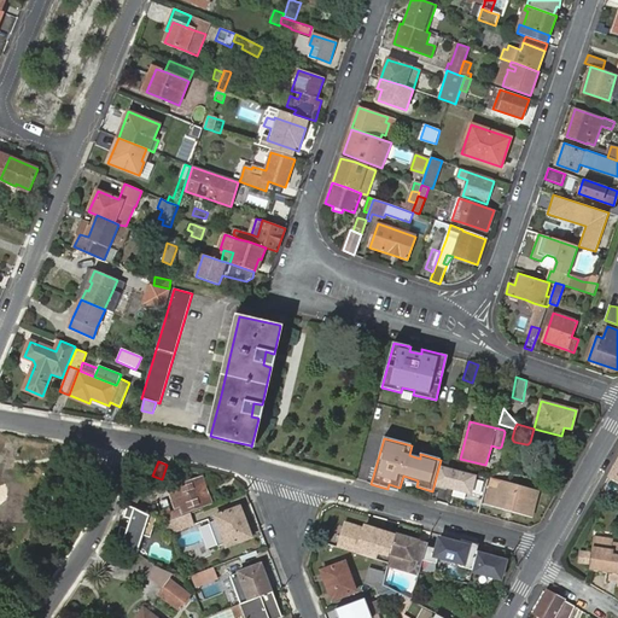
[(455,471),(439,466),(435,483),(452,488),(455,471)]
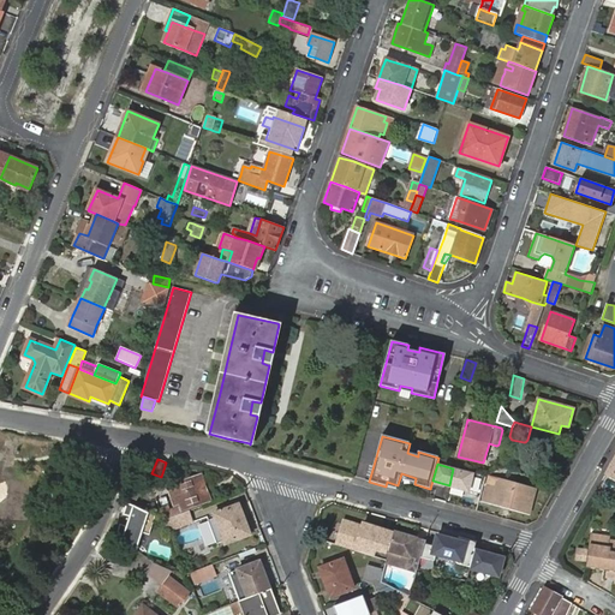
[(209,500),(201,476),(169,487),(175,505),(179,503),(181,509),(209,500)]
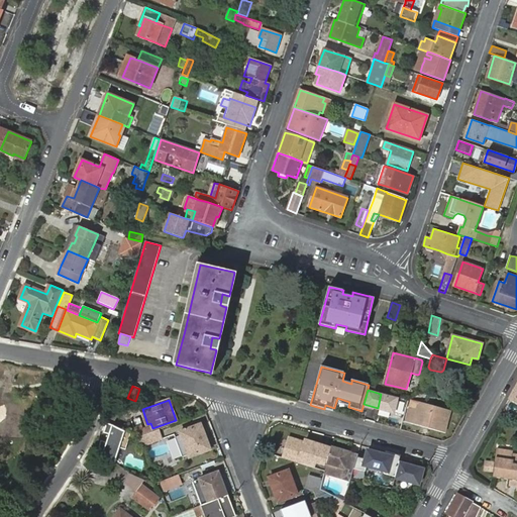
[(429,423),(428,426),(444,431),(450,412),(419,403),(417,409),(410,407),(407,421),(425,426),(426,422),(429,423)]
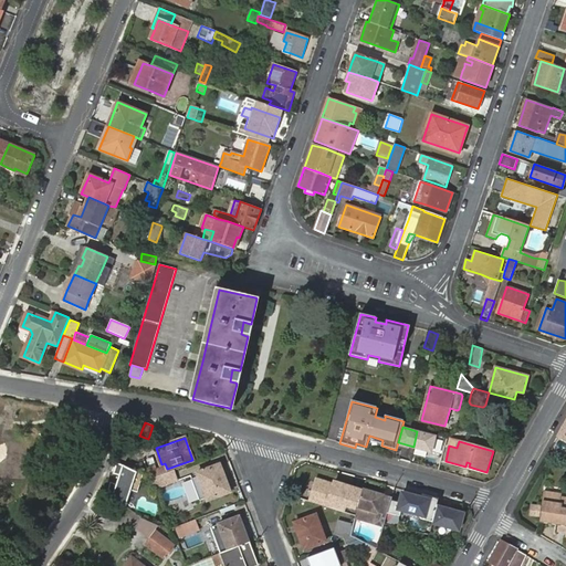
[(111,481),(106,493),(119,504),(125,507),(130,490),(137,492),(144,474),(117,461),(114,472),(119,474),(116,483),(111,481)]
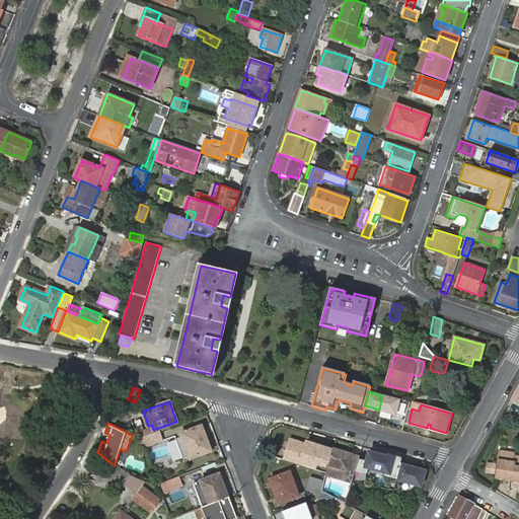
[(137,428),(141,438),(152,434),(151,429),(144,431),(143,426),(137,428)]
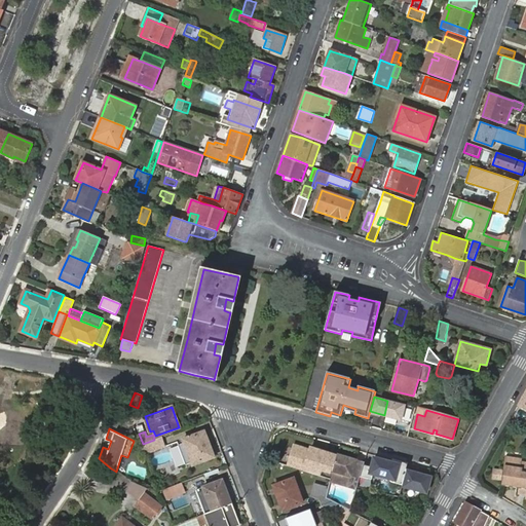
[(183,440),(192,465),(214,456),(204,431),(183,440)]
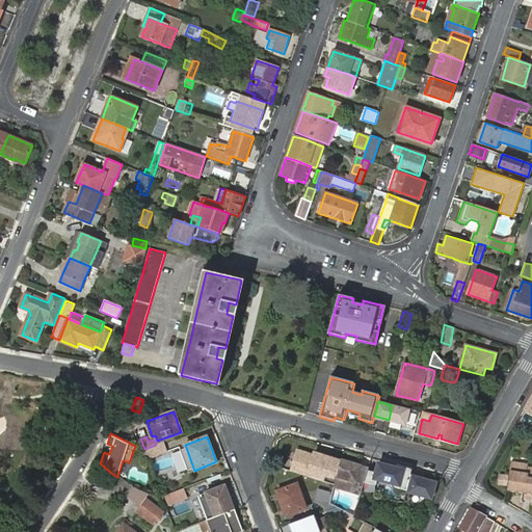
[(167,452),(163,442),(156,445),(144,449),(143,450),(147,459),(167,452)]
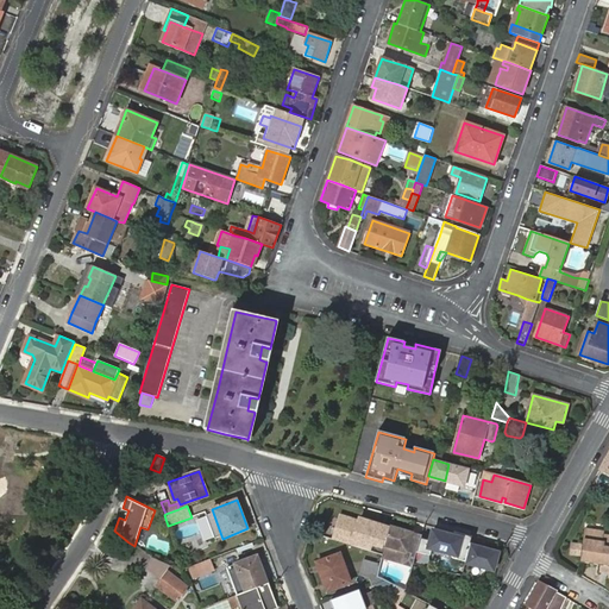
[(215,541),(223,539),(212,509),(203,512),(215,541)]
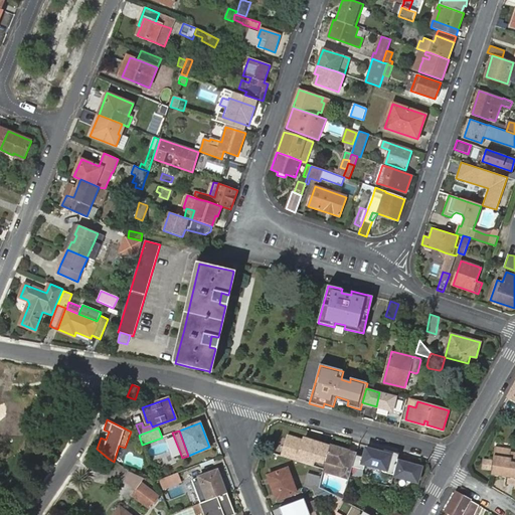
[(357,453),(331,446),(326,462),(327,462),(324,472),(349,479),(353,467),(356,455),(357,453)]
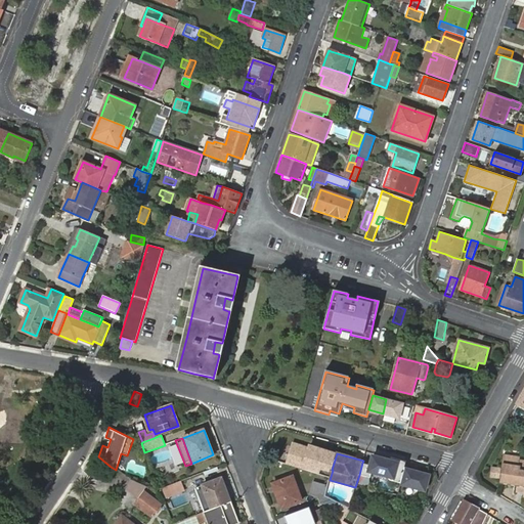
[(516,492),(523,493),(523,461),(520,461),(520,457),(504,454),(504,455),(499,479),(499,483),(512,485),(513,481),(518,482),(517,486),(516,492)]
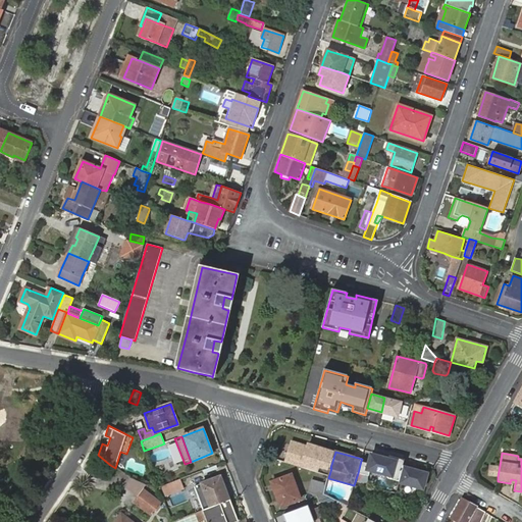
[(388,459),(371,454),(368,463),(361,461),(358,473),(368,476),(370,471),(387,476),(388,479),(400,481),(404,465),(405,460),(389,456),(388,459)]
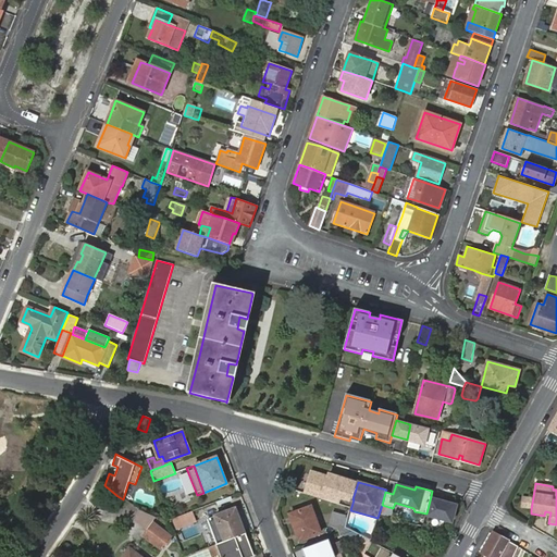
[(174,490),(177,502),(187,498),(184,487),(174,490)]
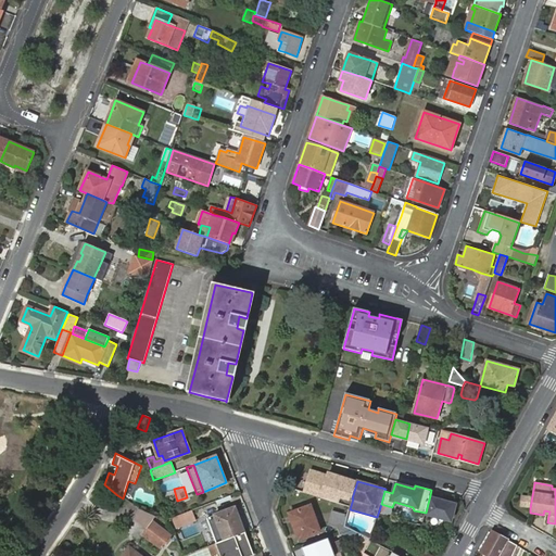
[(458,503),(430,495),(426,513),(426,515),(453,521),(458,503)]
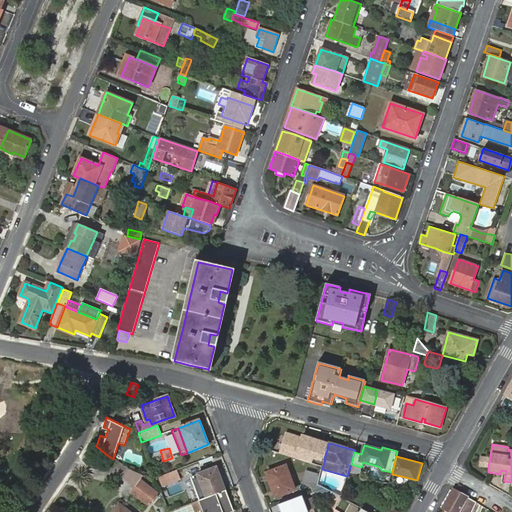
[(480,466),(487,467),(489,458),(481,457),(480,466)]
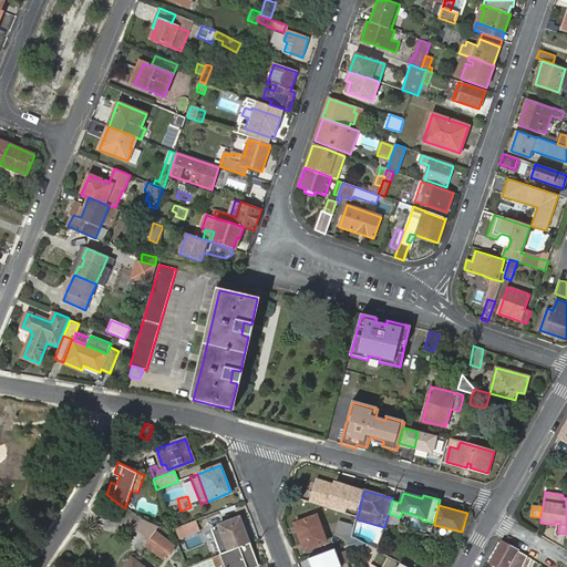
[(336,533),(349,536),(351,537),(353,526),(357,517),(342,512),(339,522),(336,533)]
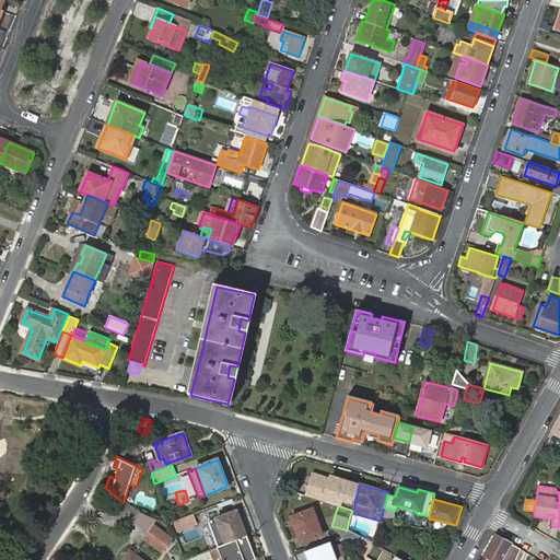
[(303,539),(304,544),(323,536),(313,510),(291,517),(300,540),(303,539)]
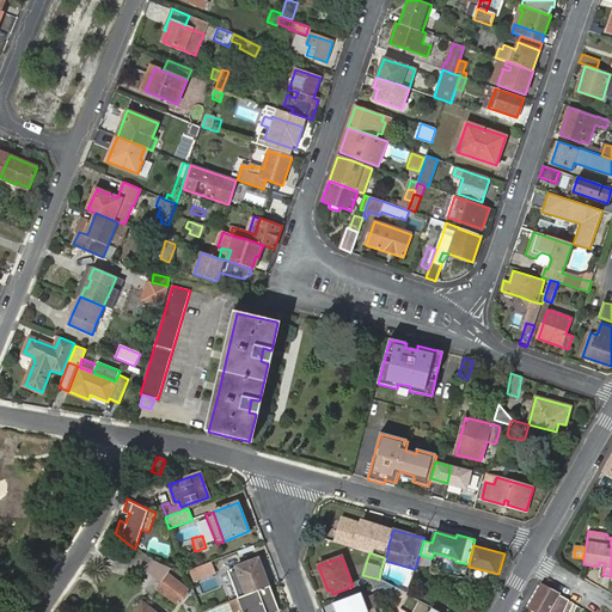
[(267,588),(267,587),(264,581),(267,580),(259,560),(237,568),(248,595),(267,588)]
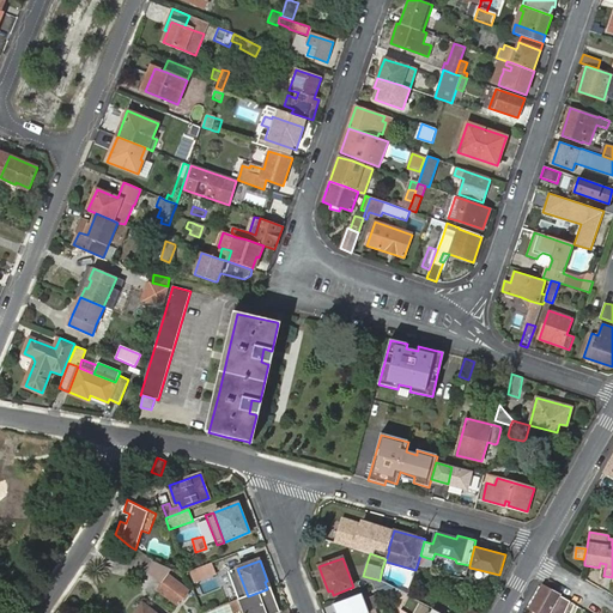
[(171,570),(153,563),(150,574),(163,583),(169,576),(168,575),(171,570)]
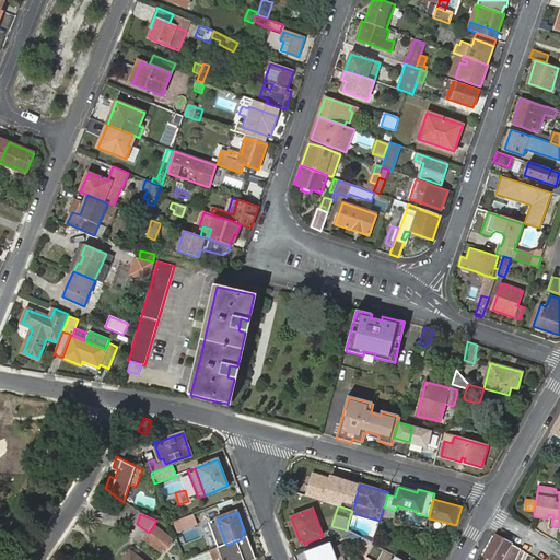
[(194,514),(173,522),(177,533),(198,525),(194,514)]
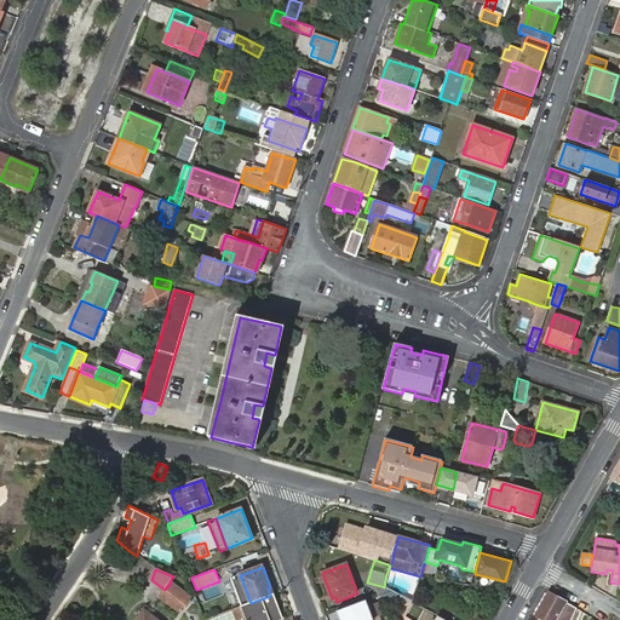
[(181,612),(191,597),(171,583),(165,590),(160,597),(181,612)]
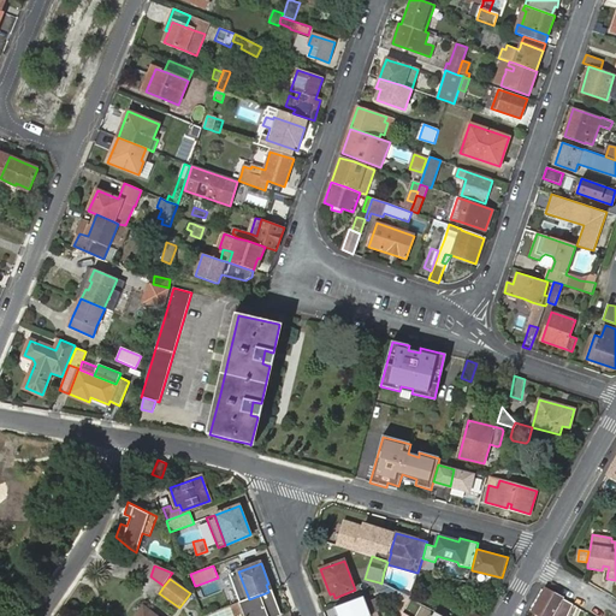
[(206,596),(219,588),(217,581),(202,588),(206,596)]
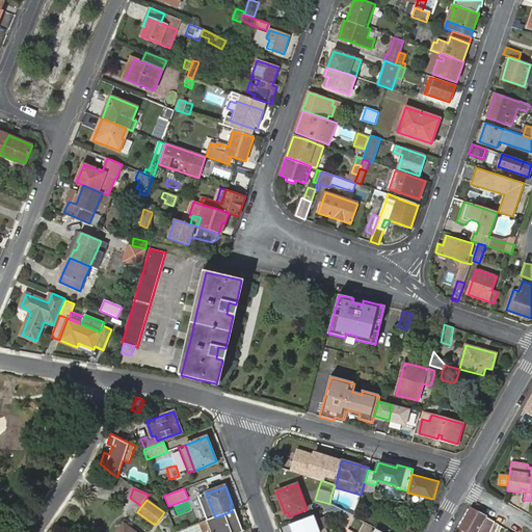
[(324,506),(326,512),(338,508),(329,504),(327,503),(324,506)]
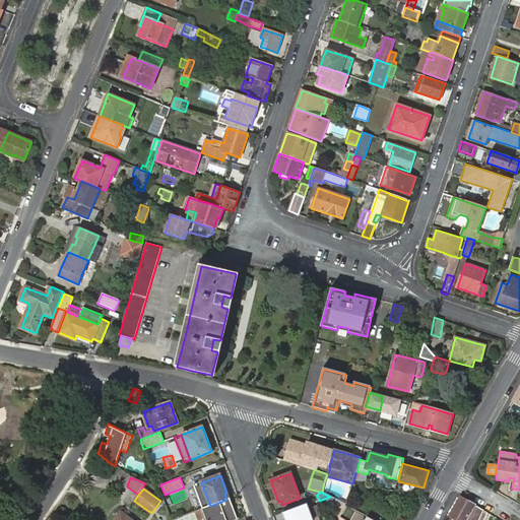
[(479,519),(484,511),(474,505),(461,497),(450,517),(455,519),(479,519)]
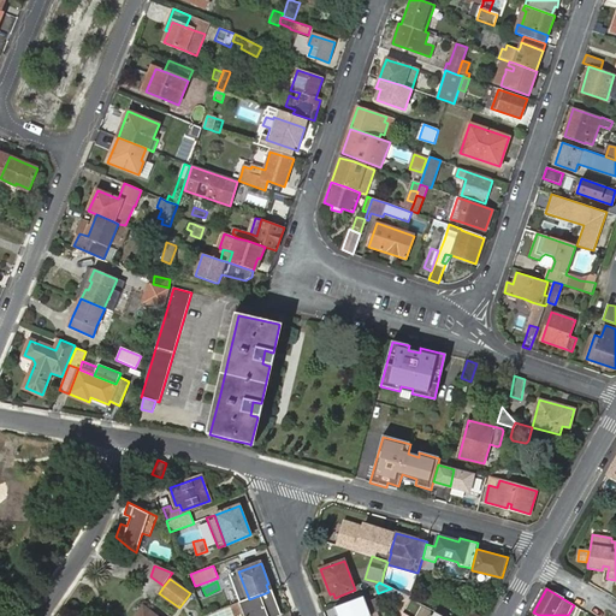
[(241,603),(232,605),(235,615),(236,615),(244,612),(246,615),(278,615),(280,615),(276,602),(272,603),(268,592),(249,599),(241,603)]
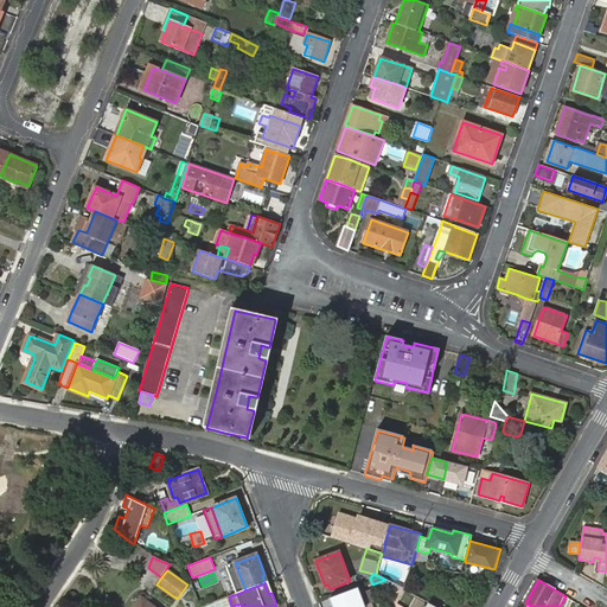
[(333,606),(364,606),(375,601),(370,590),(360,595),(333,606)]
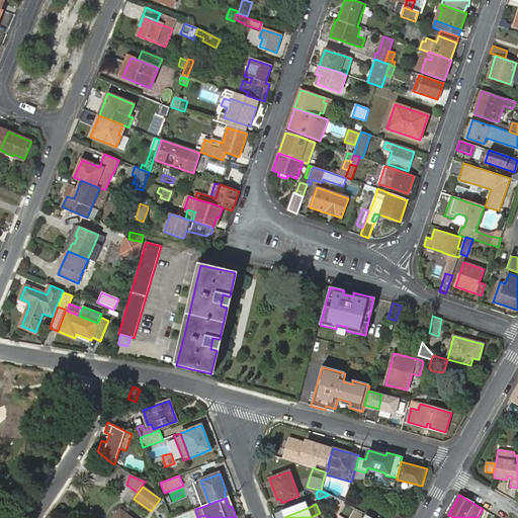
[(172,517),(197,517),(194,509),(173,517),(172,517)]
